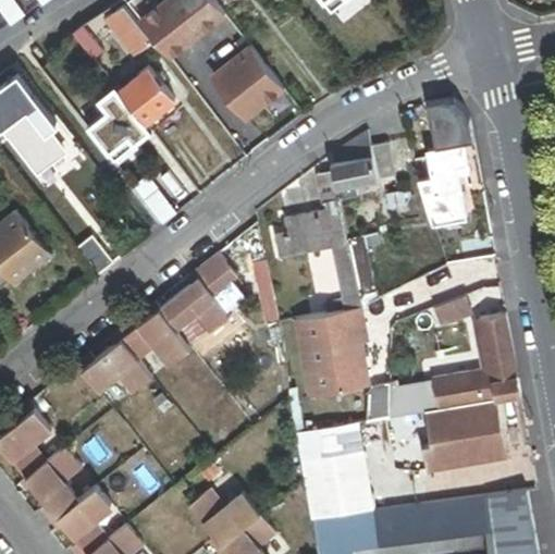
[(0,17),(9,29),(23,20),(9,0),(0,0),(0,17)]
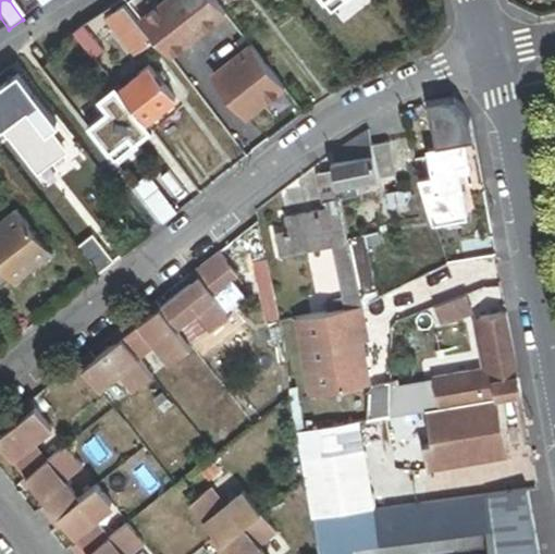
[(33,0),(40,10),(53,0),(33,0)]
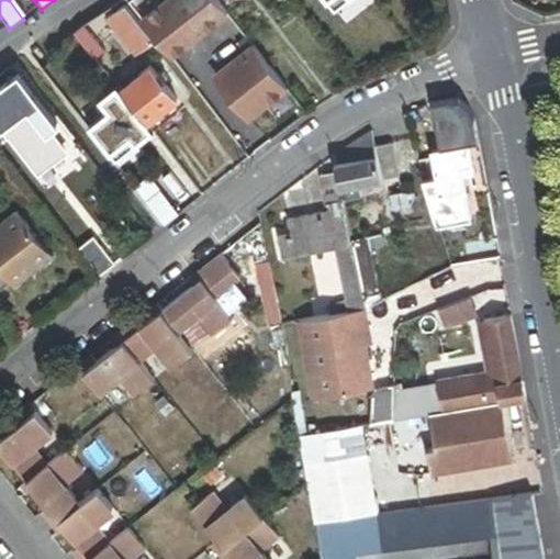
[(214,0),(168,0),(141,22),(170,59),(188,45),(185,41),(191,36),(194,41),(226,15),(214,0)]
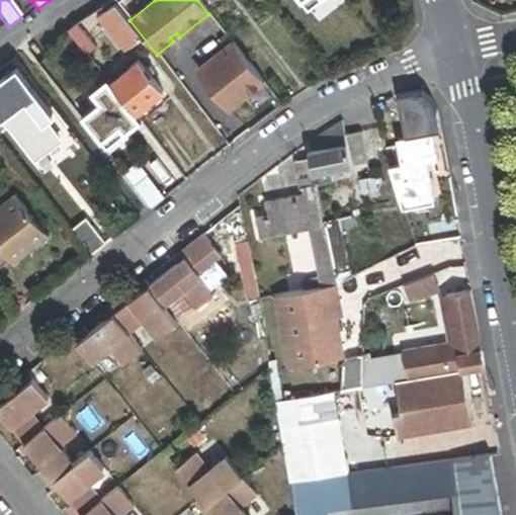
[(291,0),(305,16),(326,0),(291,0)]
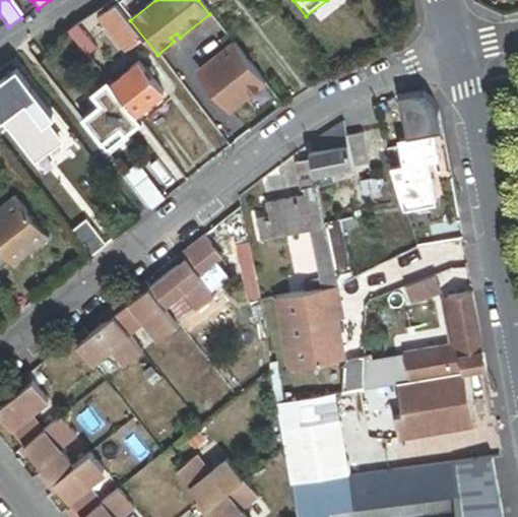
[(115,4),(98,18),(123,51),(140,38),(115,4)]
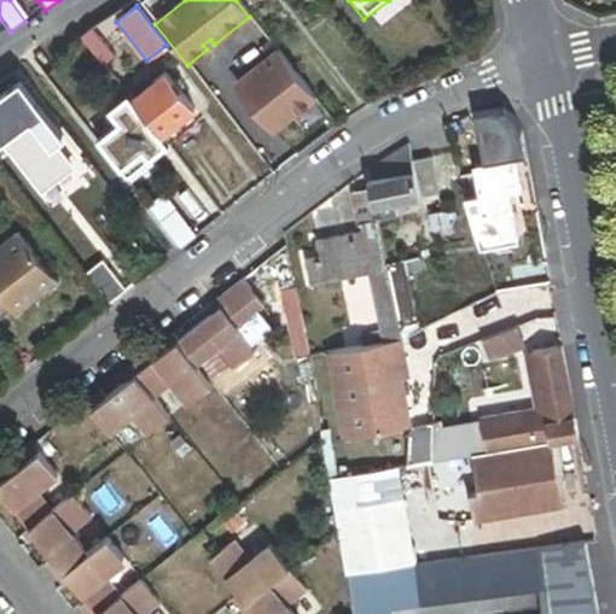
[(115,58),(92,29),(80,37),(102,68),(115,58)]
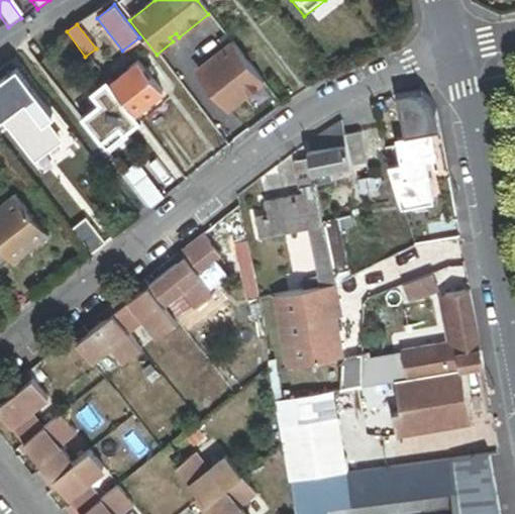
[(216,90),(212,93),(227,112),(262,85),(231,44),(200,69),(199,75),(208,88),(212,84),(216,90)]
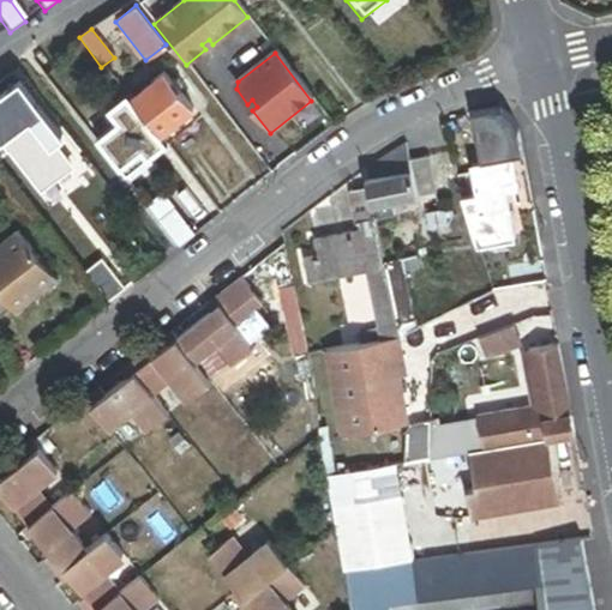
[(129,102),(157,139),(191,112),(175,92),(171,88),(162,76),(129,102)]
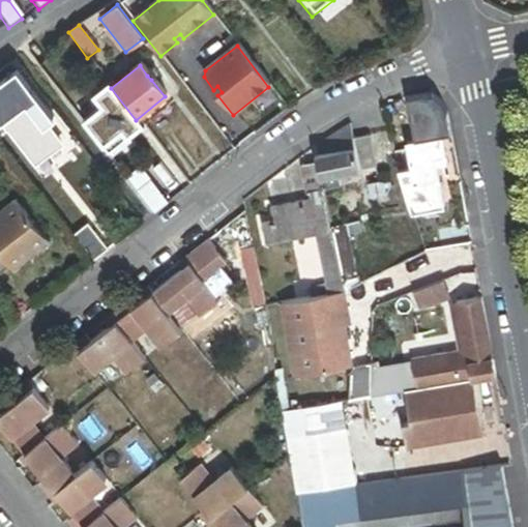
[(0,111),(29,88),(15,70),(0,82),(0,111)]
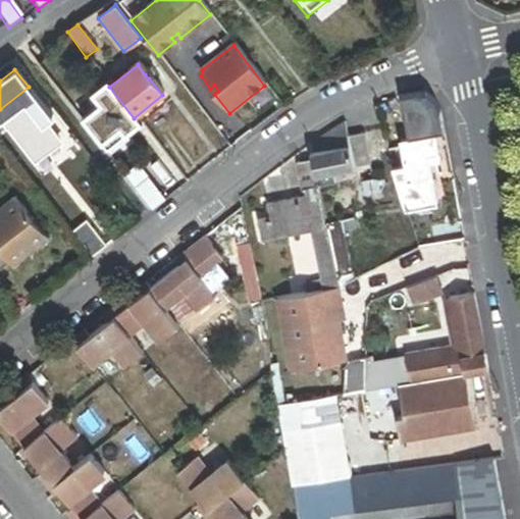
[(145,74),(149,79),(154,74),(150,70),(145,74)]
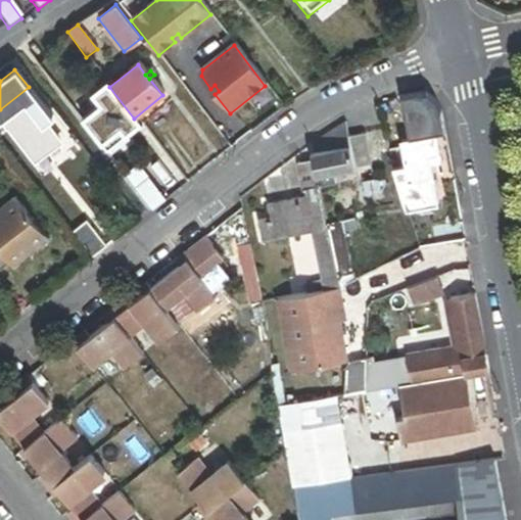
[(80,123),(105,155),(141,128),(134,119),(109,87),(107,84),(93,95),(101,106),(80,123)]
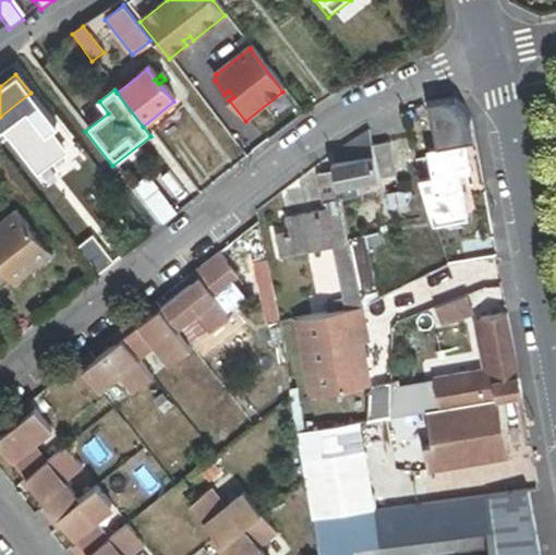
[(0,144),(9,137),(0,125),(0,144)]
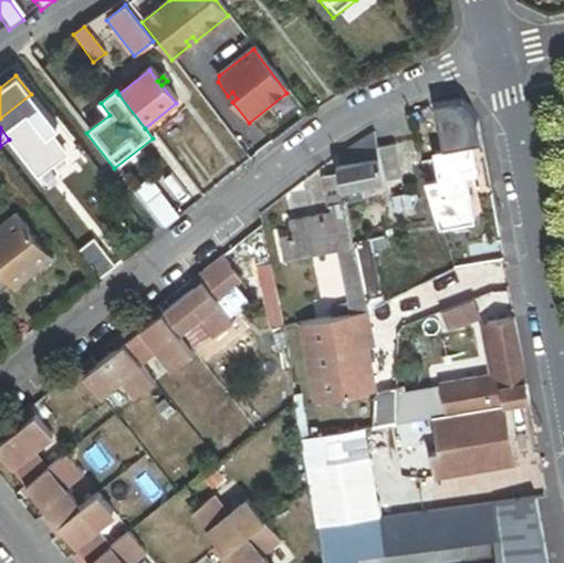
[(376,152),(373,136),(335,162),(338,178),(342,193),(361,189),(366,188),(383,185),(376,152)]
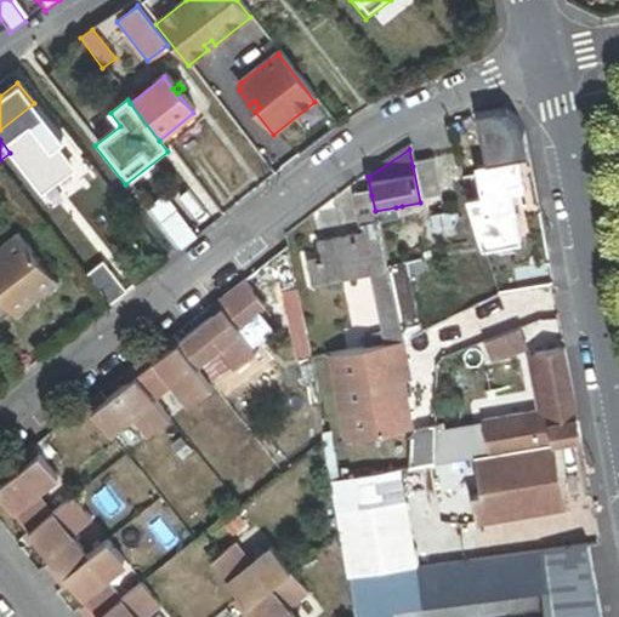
[(430,163),(413,166),(420,203),(437,199),(430,163)]
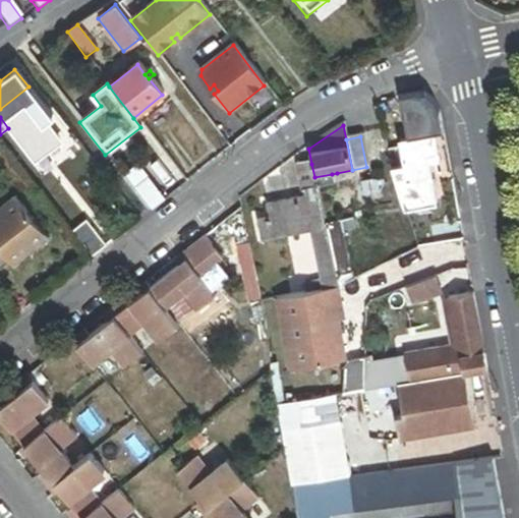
[(397,144),(404,177),(405,185),(408,184),(428,180),(424,160),(435,157),(431,137),(397,144)]
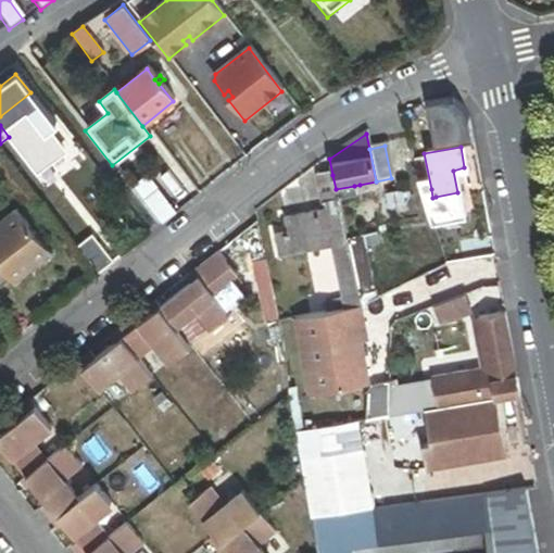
[(336,189),(332,175),(315,178),(322,206),(324,205),(338,203),(338,201),(336,189)]
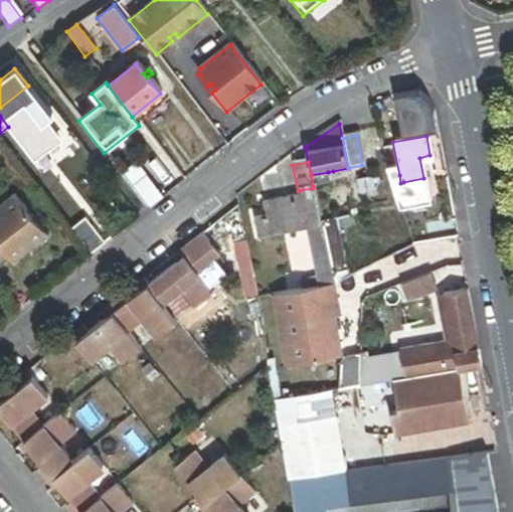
[(328,172),(311,175),(313,186),(330,183),(328,172)]
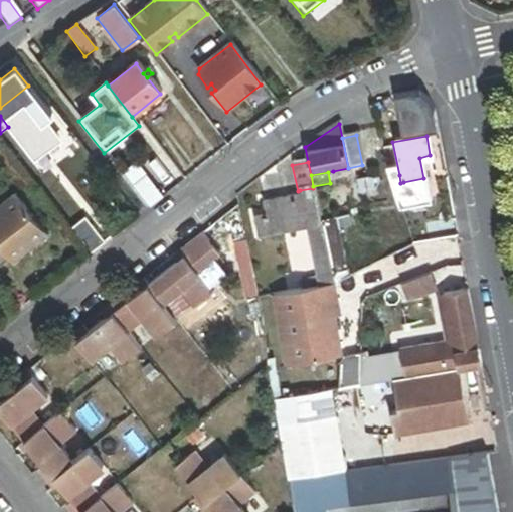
[(389,177),(395,200),(406,197),(403,182),(400,183),(399,175),(389,177)]
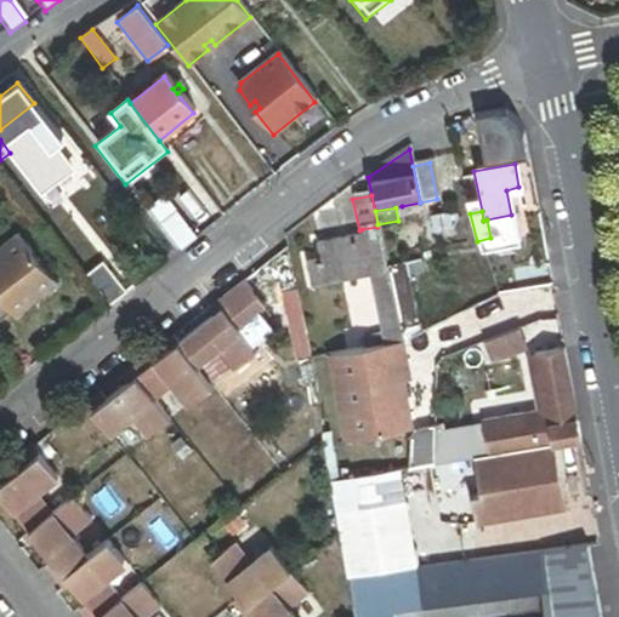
[(179,252),(193,240),(174,215),(158,226),(179,252)]
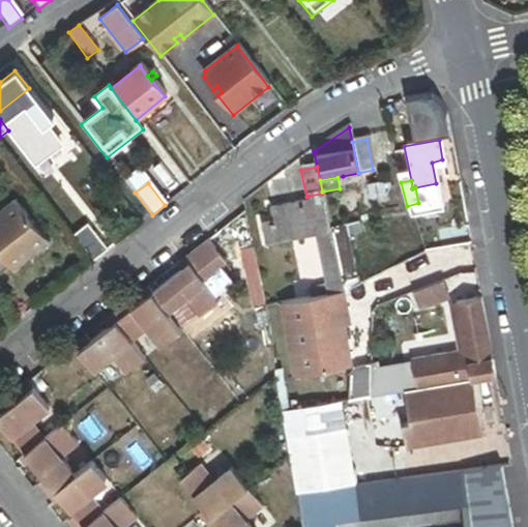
[(415,187),(418,203),(439,199),(436,183),(415,187)]
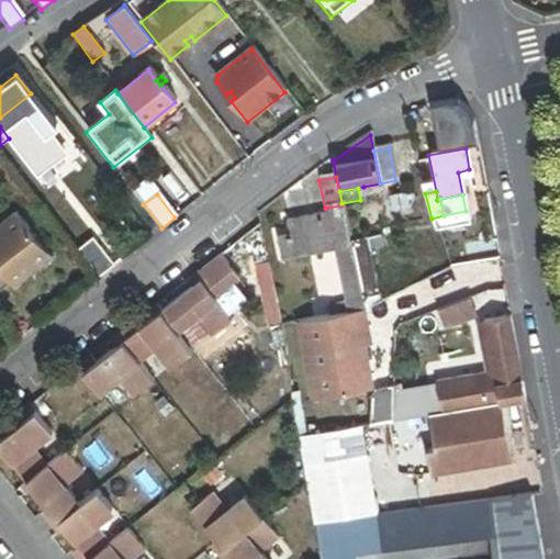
[(329,215),(344,212),(342,205),(327,208),(329,215)]
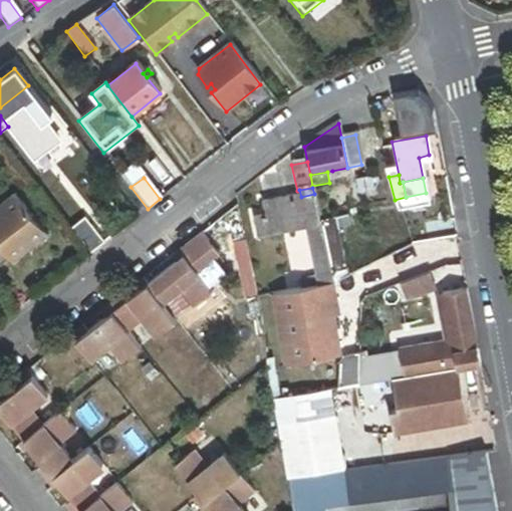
[(320,224),(314,194),(301,197),(262,205),(264,216),(268,235),(304,228),(320,224)]
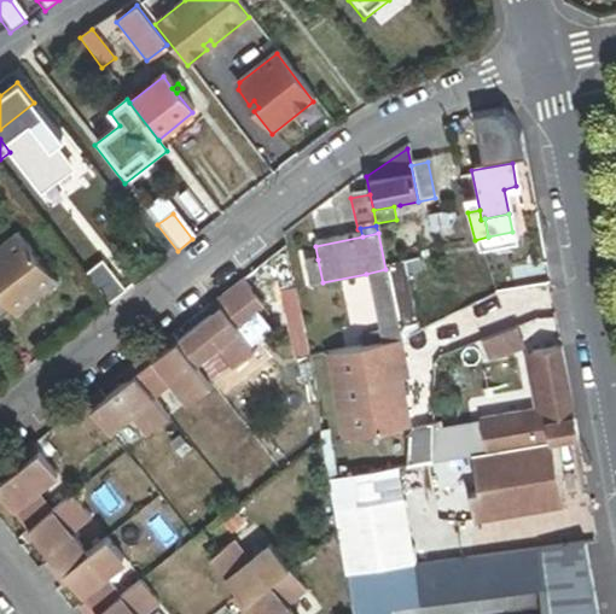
[(18,234),(0,247),(0,320),(10,313),(13,319),(57,285),(18,234)]
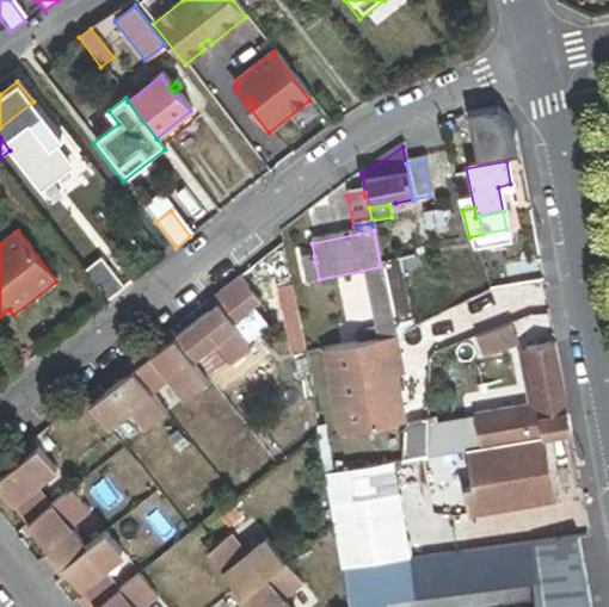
[(305,283),(319,279),(314,256),(300,260),(305,283)]
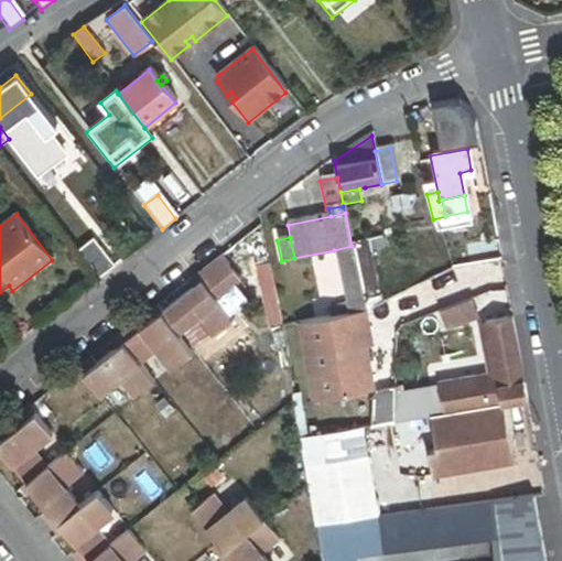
[(367,243),(369,252),(380,250),(378,239),(367,243)]
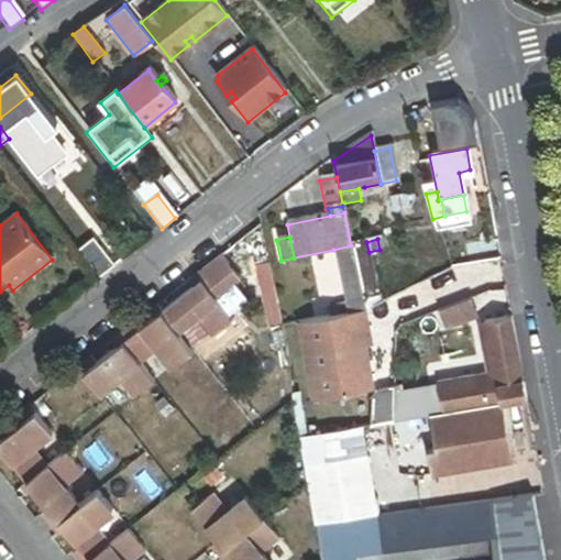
[(366,242),(351,245),(365,313),(381,306),(369,252),(366,242)]
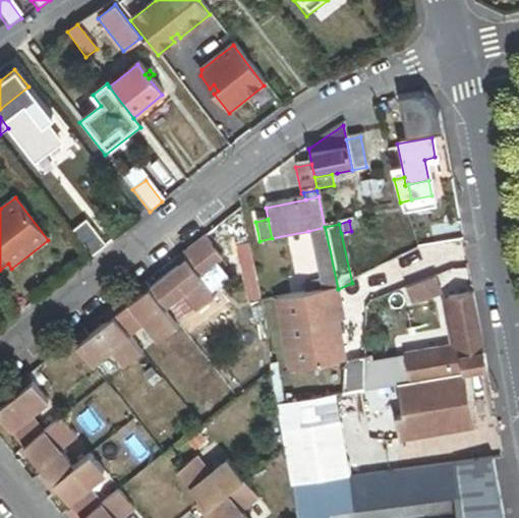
[(308,231),(322,292),(337,290),(338,290),(338,289),(325,227),(308,231)]
